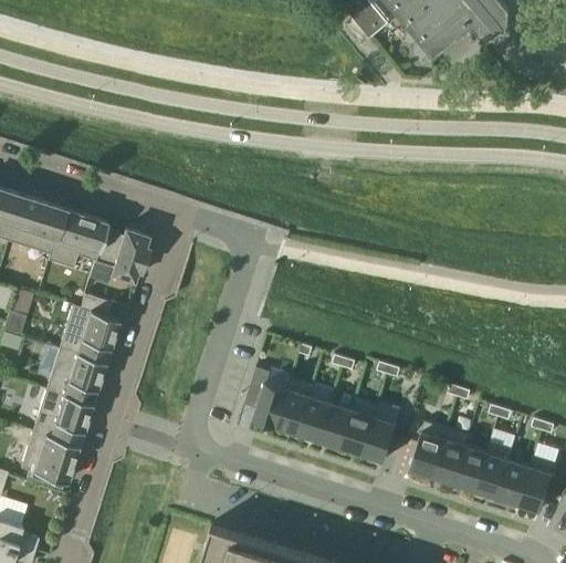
[(338,0),(370,39),(387,24),(367,0),(384,0),(432,59),(429,61),(430,62),(468,31),(475,40),(479,37),(493,38),(507,25),(510,11),(500,0),(338,0)]
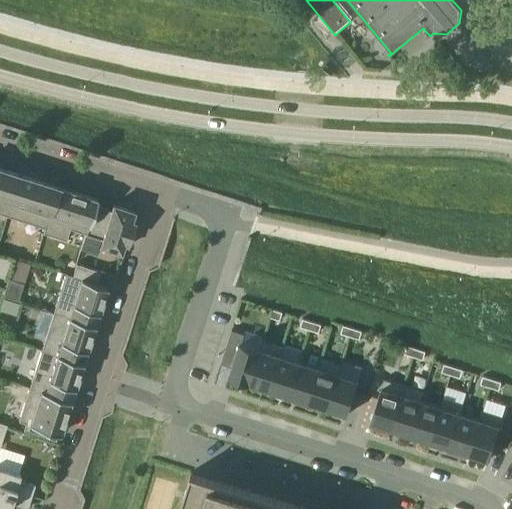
[(327,42),(335,35),(319,17),(312,23),(327,42)]
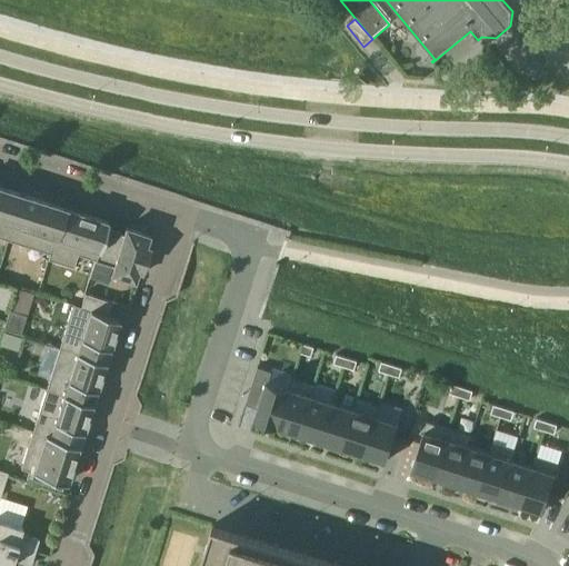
[(0,241),(8,244),(22,197),(20,197),(0,190),(0,241)]
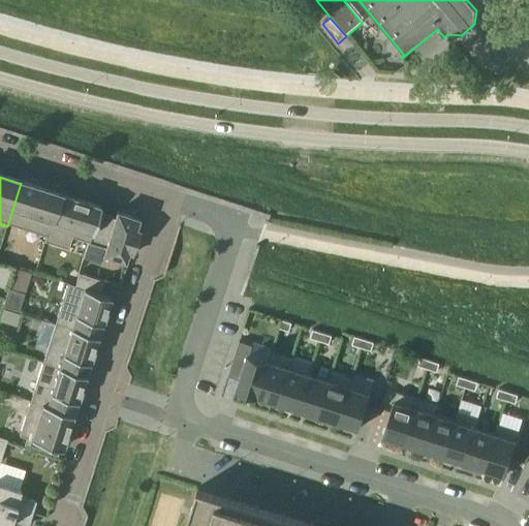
[(24,184),(21,183),(7,226),(45,239),(44,244),(45,244),(60,198),(61,196),(60,195),(59,196),(24,185),(24,184)]
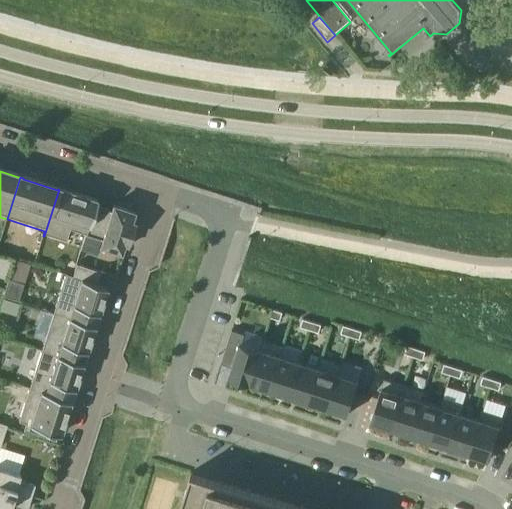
[(59,190),(58,192),(44,236),(66,243),(69,232),(85,237),(84,237),(85,238),(97,202),(96,202),(59,191),(60,190),(59,190)]
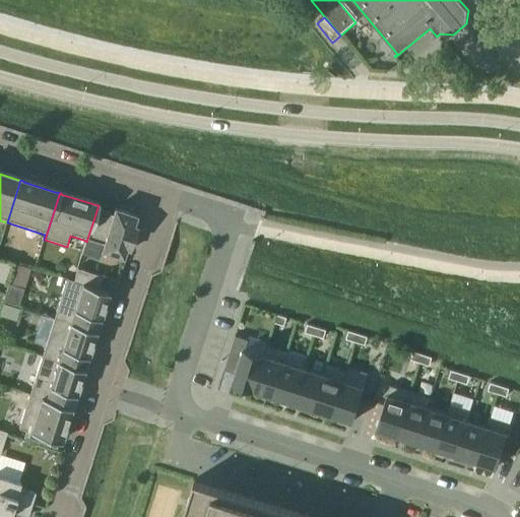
[(100,205),(99,205),(86,242),(104,247),(102,252),(122,259),(125,250),(129,251),(136,229),(132,228),(135,217),(115,211),(113,216),(98,212),(100,205)]
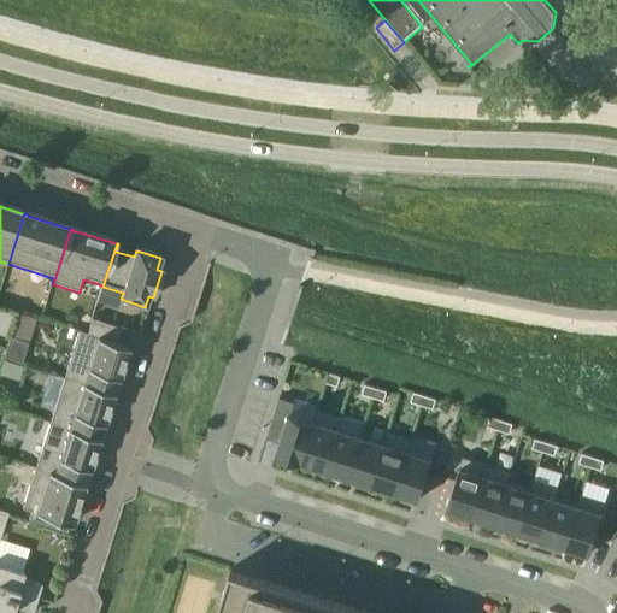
[(92,322),(87,336),(116,346),(117,345),(121,330),(92,322)]
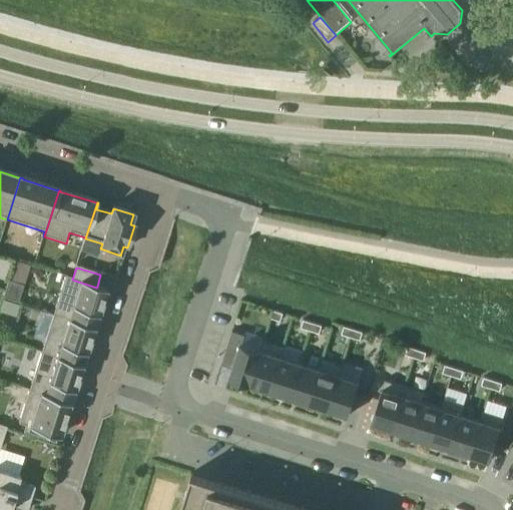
[(95,329),(98,317),(99,317),(99,316),(106,292),(107,292),(107,291),(97,287),(96,288),(72,280),(66,278),(53,316),(95,329)]
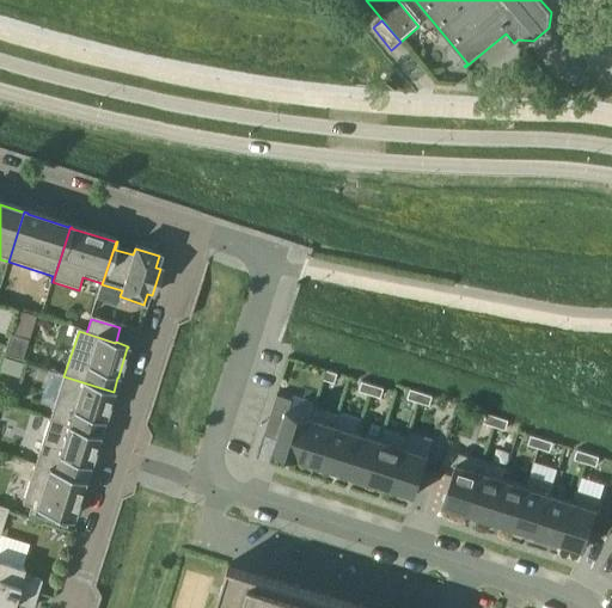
[(22,363),(28,343),(10,337),(4,357),(22,363)]
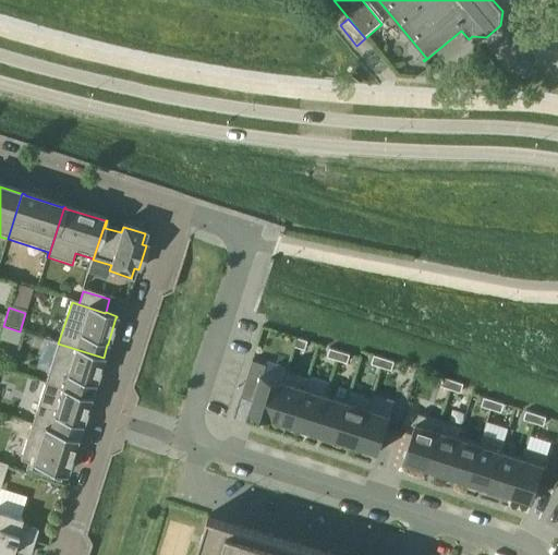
[(0,342),(16,348),(22,334),(4,328),(0,339),(0,342)]
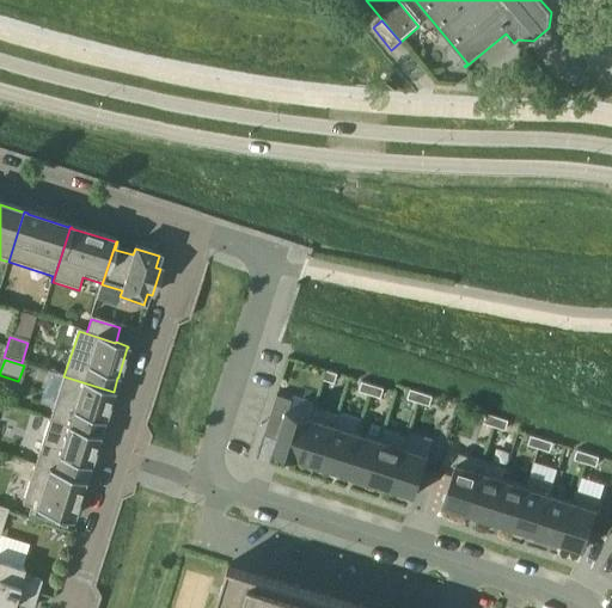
[(338,376),(326,373),(324,381),(335,385),(338,376)]
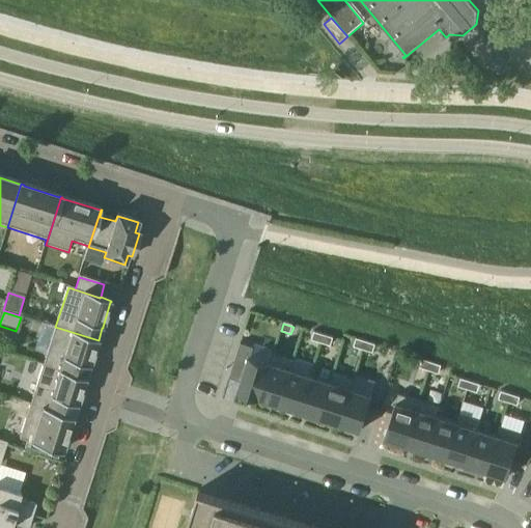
[(55,327),(43,366),(86,380),(86,379),(89,367),(90,367),(90,366),(98,341),(99,341),(99,340),(55,327)]
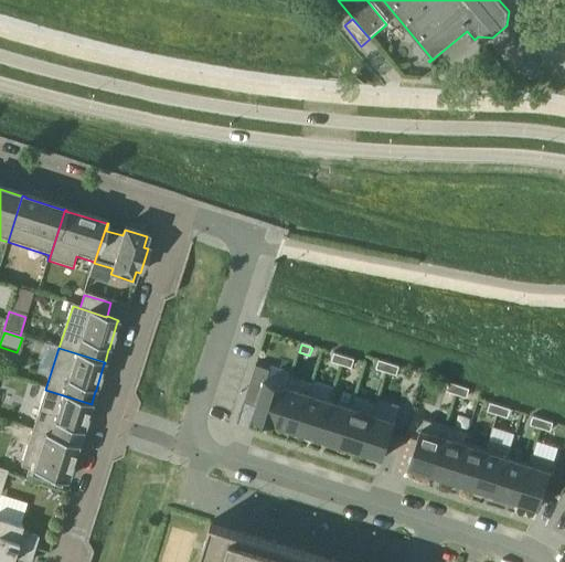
[(342,367),(344,358),(334,354),(331,363),(342,367)]
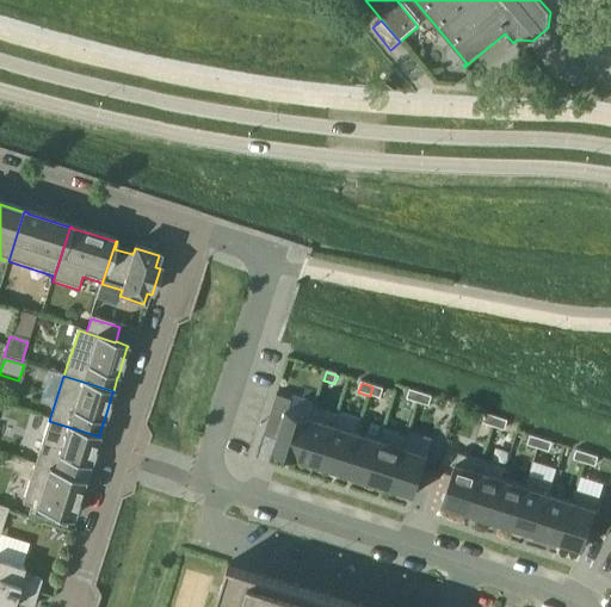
[(381,400),(383,390),(372,386),(370,396),(381,400)]
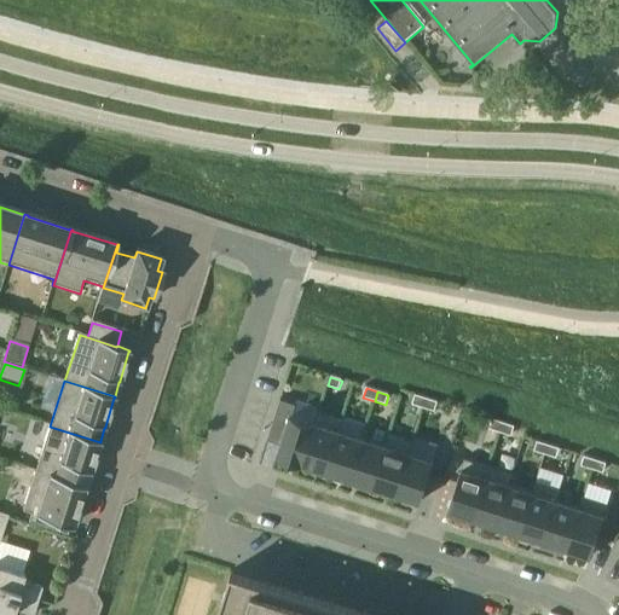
[(423,408),(427,400),(415,396),(412,406),(423,408)]
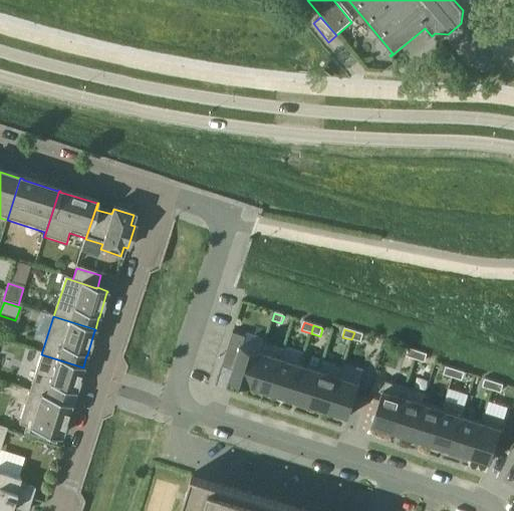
[(360,342),(363,335),(354,332),(351,339),(360,342)]
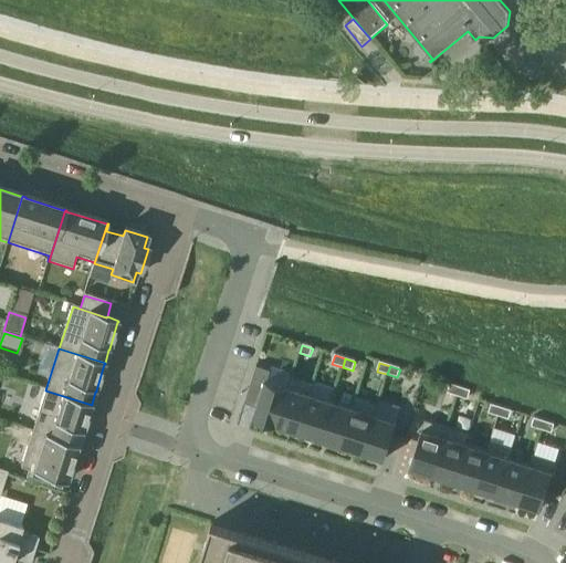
[(265,382),(268,383),(270,373),(257,367),(244,405),(258,408),(265,382)]
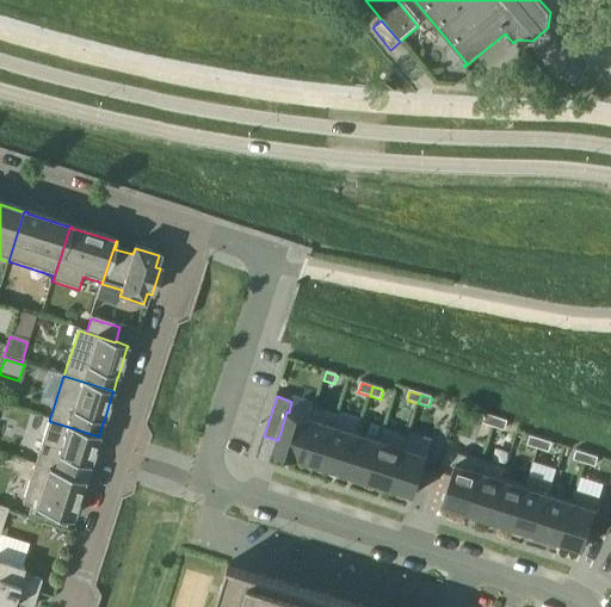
[(314,408),(310,419),(310,420),(297,460),(321,468),(334,427),(335,427),(339,416),(314,408)]
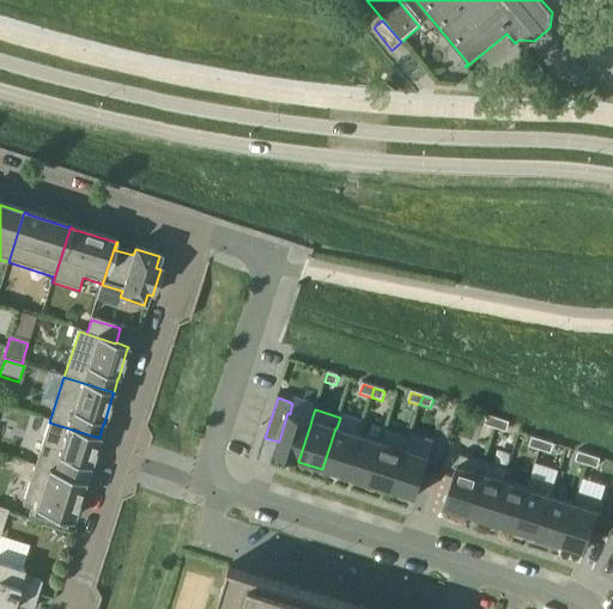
[(274,455),(298,462),(311,421),(311,420),(290,414),(287,413),(279,442),(274,455)]
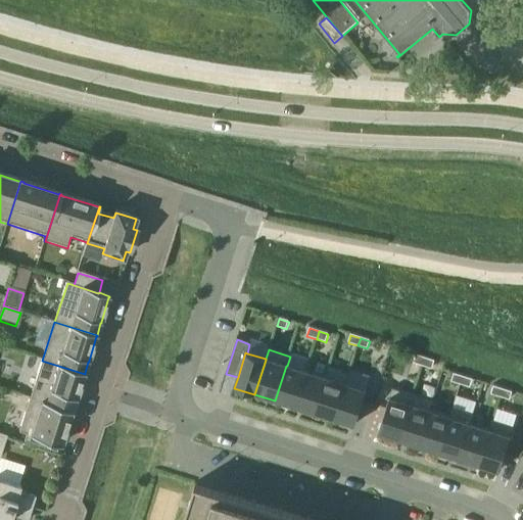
[(423,367),(425,359),(416,356),(414,364),(423,367)]
